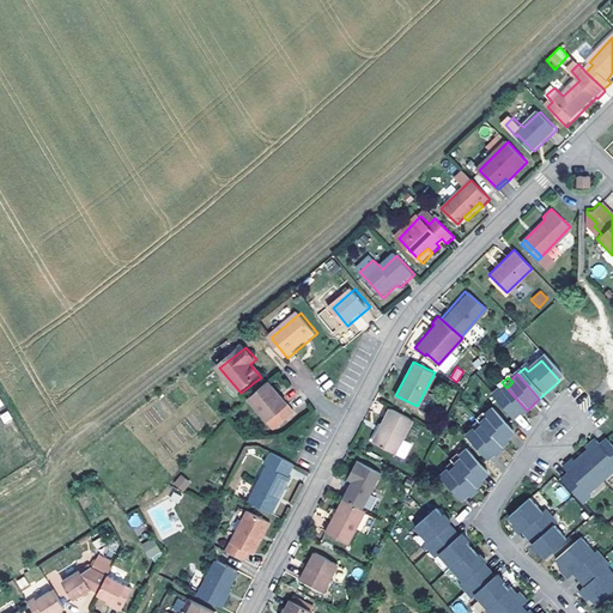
[(298,414),(272,382),(253,399),(278,430),(298,414)]
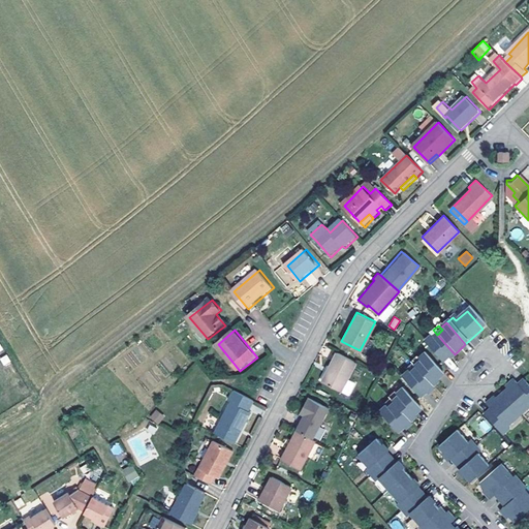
[(427,335),(429,338),(431,339),(437,335),(433,330),(427,335)]
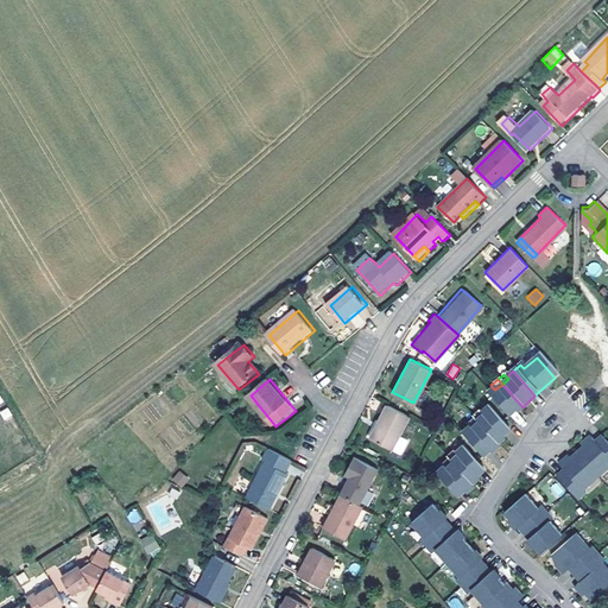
[(510,418),(523,407),(502,385),(495,390),(493,388),(487,393),(510,418)]
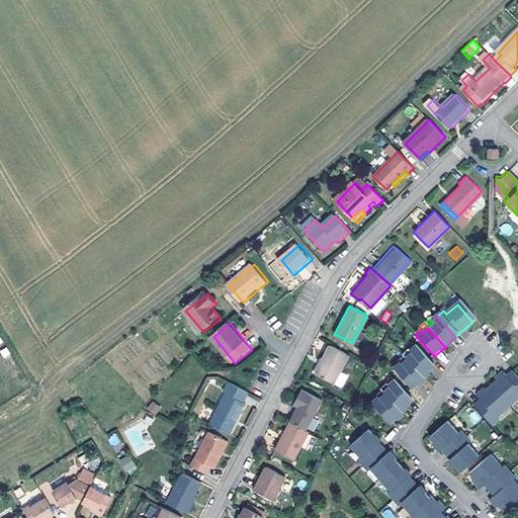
[(323,359),(315,374),(334,384),(349,355),(330,345),(323,359)]
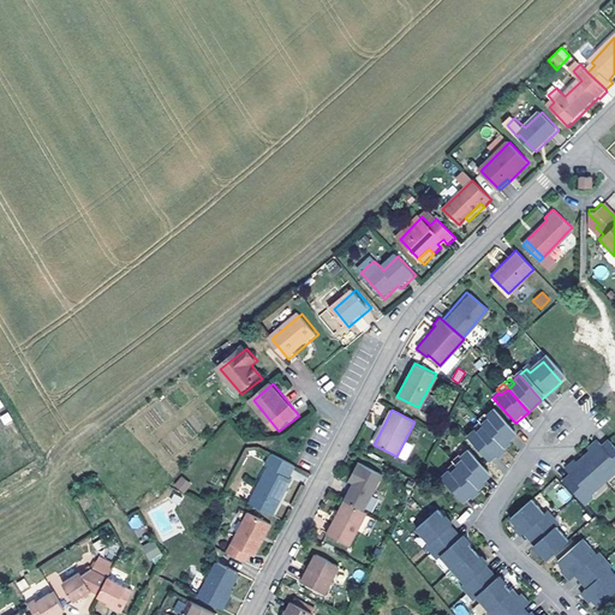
[(493,413),(487,419),(488,421),(481,428),(483,430),(500,451),(514,439),(493,413)]
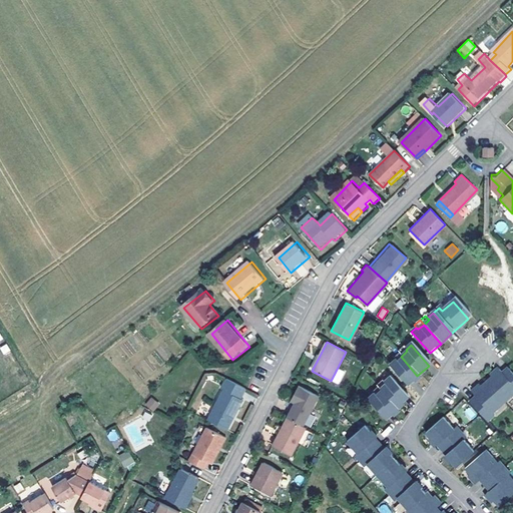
[(407,351),(406,350),(404,348),(398,353),(399,355),(401,357),(407,351)]
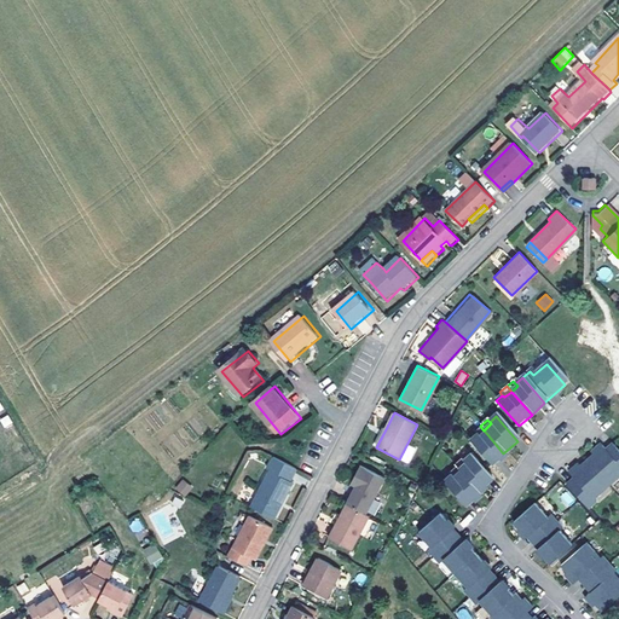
[(473,435),(475,438),(478,440),(486,433),(484,431),(481,428),(473,435)]
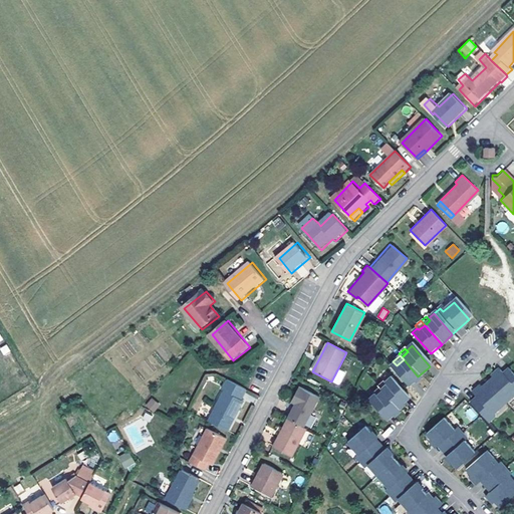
[(114,359),(107,361),(110,370),(117,368),(114,359)]
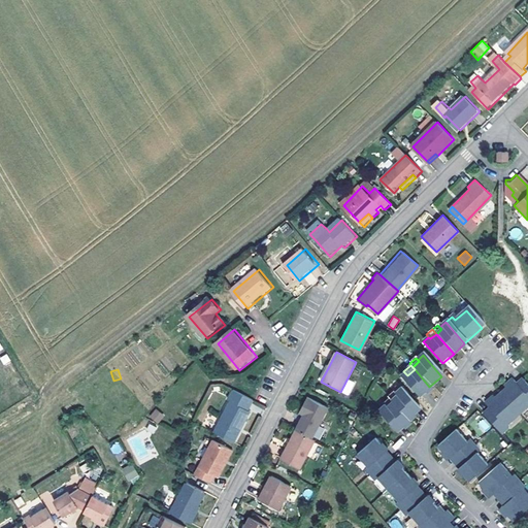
[(407,375),(405,373),(400,377),(419,399),(431,389),(429,387),(415,369),(407,375)]
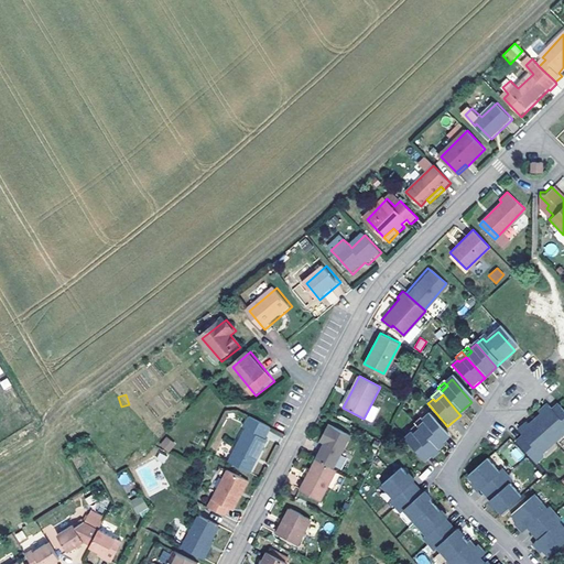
[(552,408),(559,402),(555,398),(549,403),(552,408)]
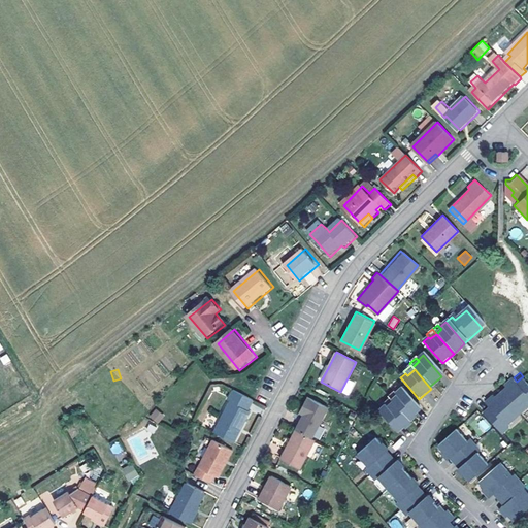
[(527,382),(523,376),(517,382),(514,377),(509,373),(501,380),(503,382),(498,387),(521,413),(527,405),(527,382)]
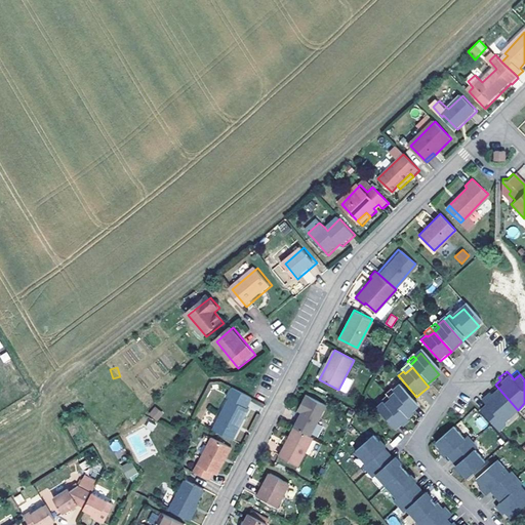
[(487,403),(482,407),(500,430),(506,423),(505,421),(518,410),(495,385),(488,391),(487,389),(479,395),(484,400),(487,403)]
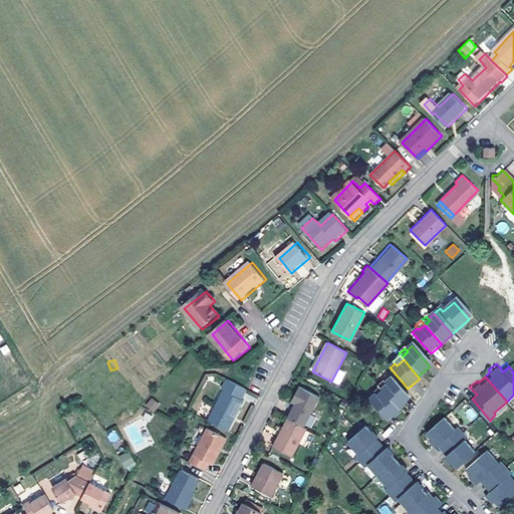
[(224,390),(208,421),(227,430),(243,400),(241,399),(246,389),(227,379),(222,389),(224,390)]
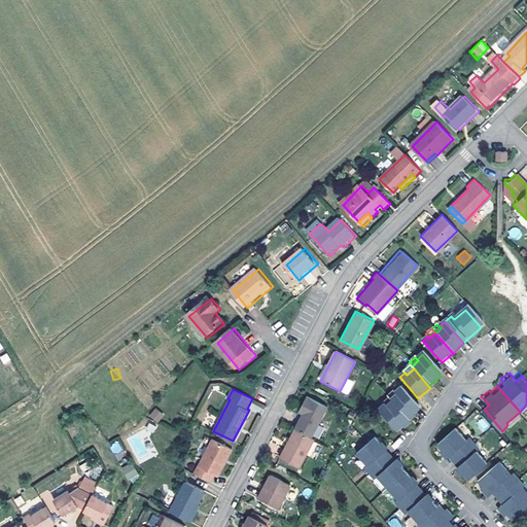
[(399,389),(393,394),(395,396),(390,401),(392,403),(407,421),(418,411),(399,389)]
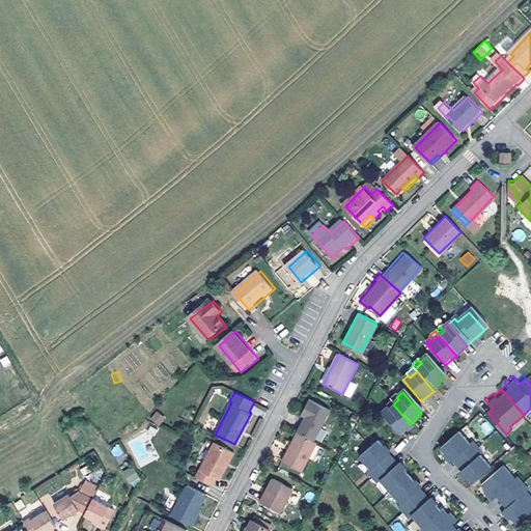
[(393,404),(398,399),(396,397),(395,395),(390,400),(392,402),(393,404)]
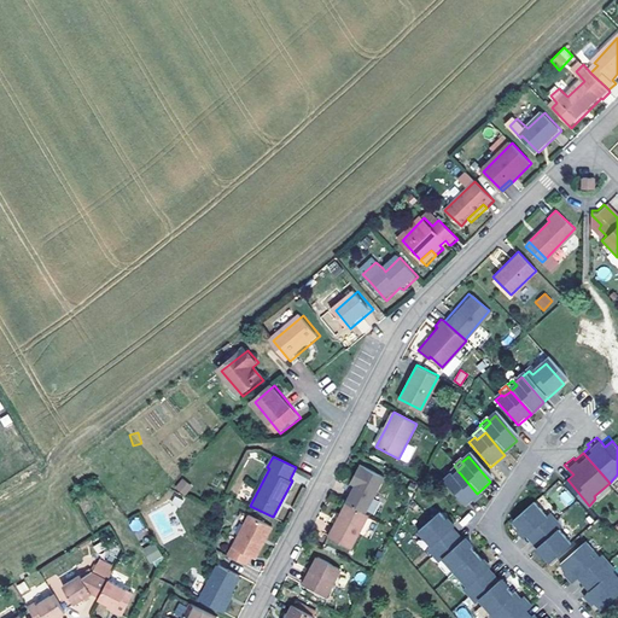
[(354,487),(345,503),(365,513),(383,477),(360,465),(354,477),(357,479),(354,487)]
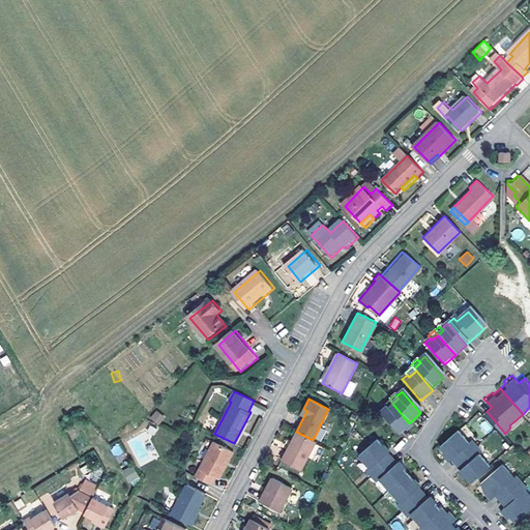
[(388,410),(394,406),(392,404),(391,402),(385,407),(387,409),(388,410)]
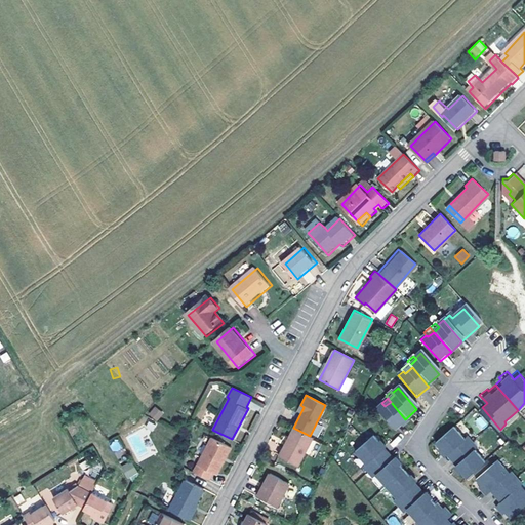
[(407,421),(405,419),(391,402),(385,406),(384,405),(377,409),(395,431),(407,421)]
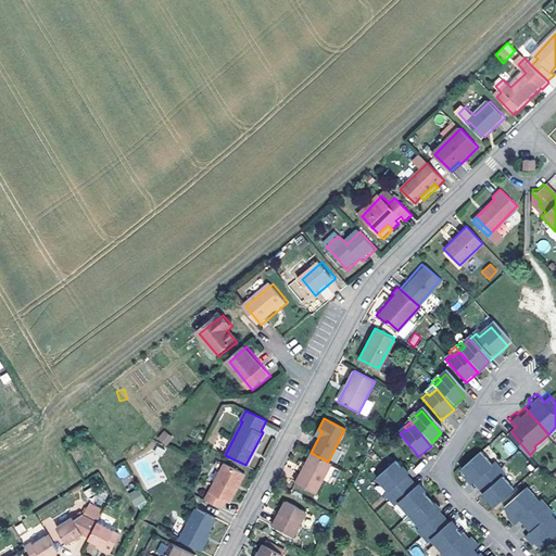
[(166,446),(174,437),(163,430),(156,439),(166,446)]
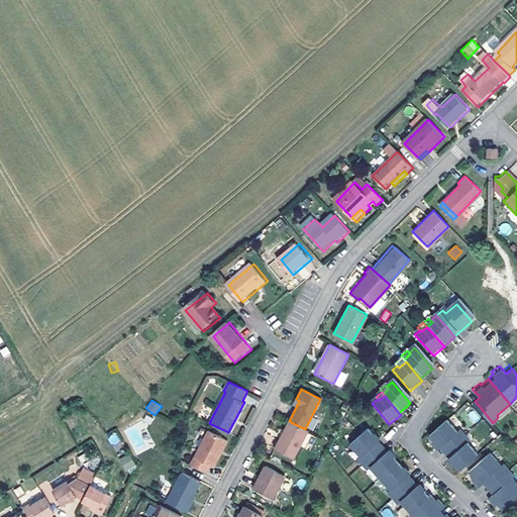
[(292,459),(307,430),(305,429),(289,421),(274,449),(292,459)]
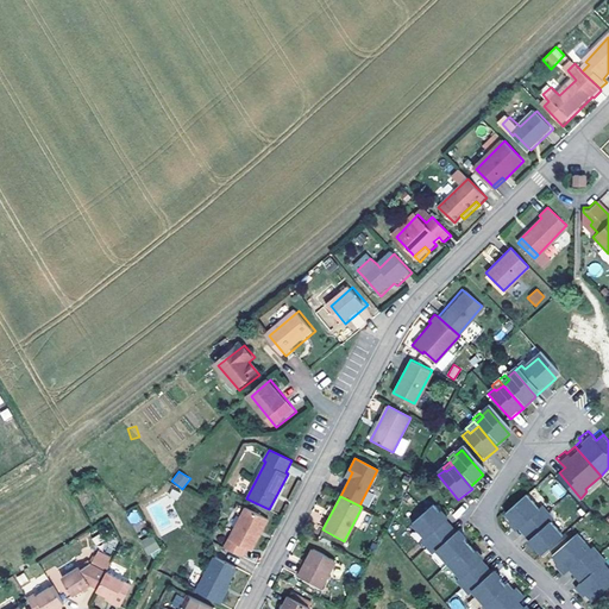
[(508,514),(519,527),(523,522),(529,529),(550,512),(544,506),(540,508),(528,496),(508,514)]
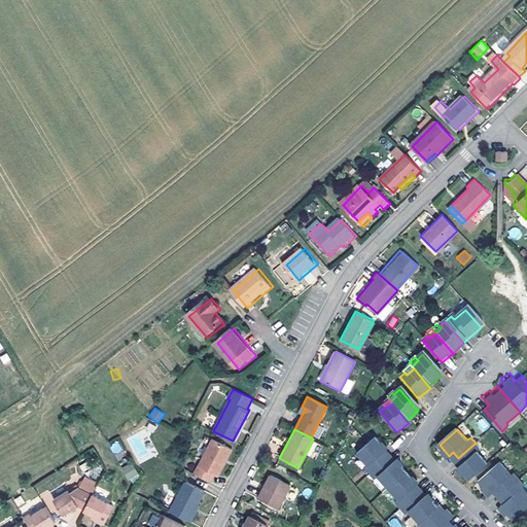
[(382,453),(386,450),(376,437),(357,454),(367,465),(364,468),(370,473),(387,459),(382,453)]
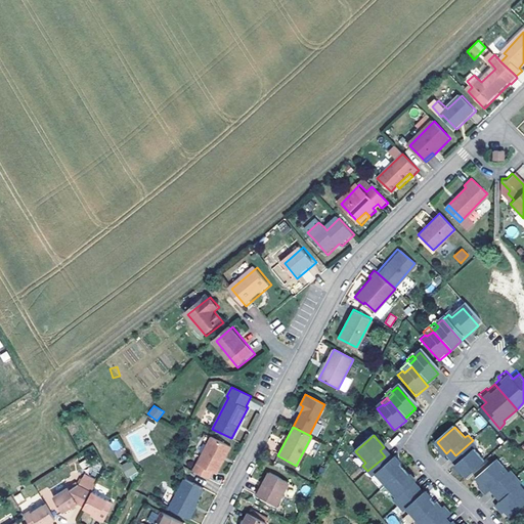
[(118,437),(108,442),(113,451),(123,446),(118,437)]
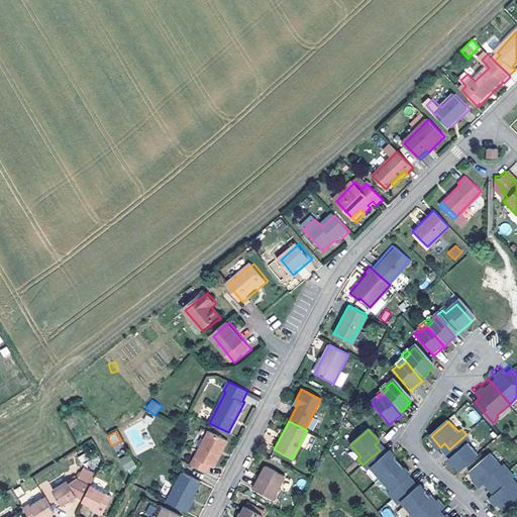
[(213,468),(215,463),(226,441),(207,431),(200,444),(190,464),(206,473),(209,466),(213,468)]
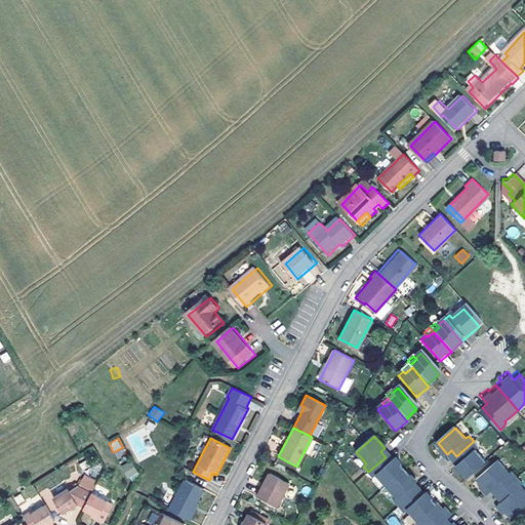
[(474,441),(456,456),(462,462),(457,467),(468,478),(486,462),(476,451),(480,448),(474,441)]
